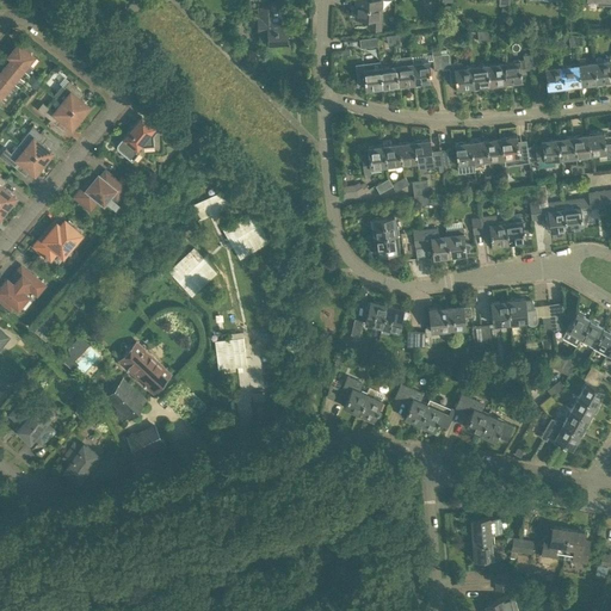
[(381,0),(356,0),(355,18),(370,19),(370,28),(380,29),(381,0)]
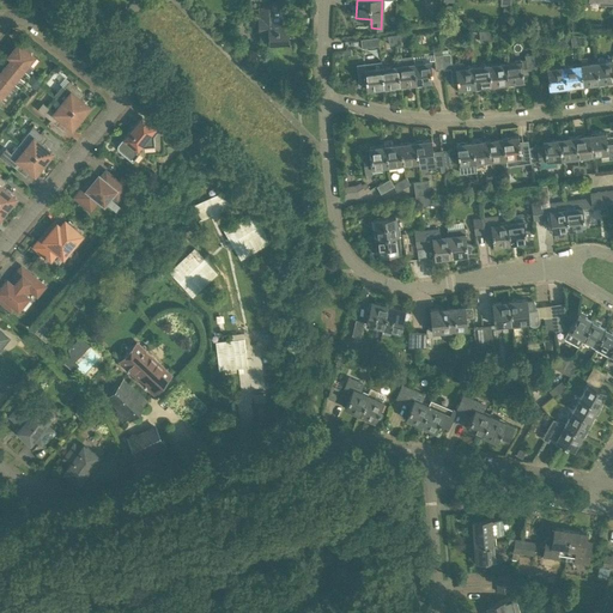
[(287,16),(273,17),(273,7),(259,7),(260,17),(259,17),(259,30),(268,30),(269,43),(289,42),(287,16)]
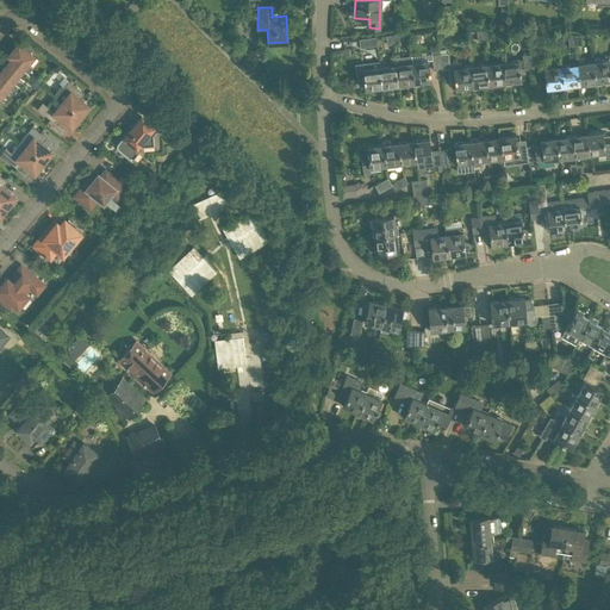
[(359,39),(360,48),(378,45),(377,37),(359,39)]
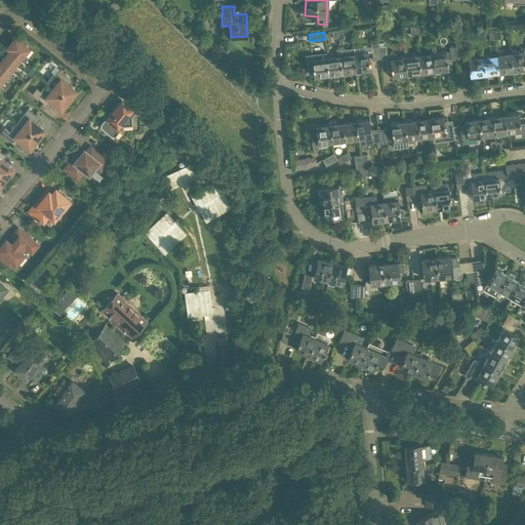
[(456,46),(458,59),(465,58),(463,45),(462,32),(455,33),(456,46)]
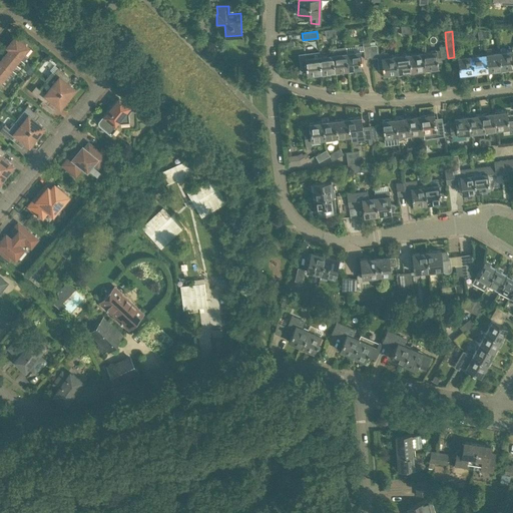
[(20,56),(19,58),(24,62),(27,57),(23,53),(28,47),(15,36),(12,39),(11,38),(6,45),(20,56)]
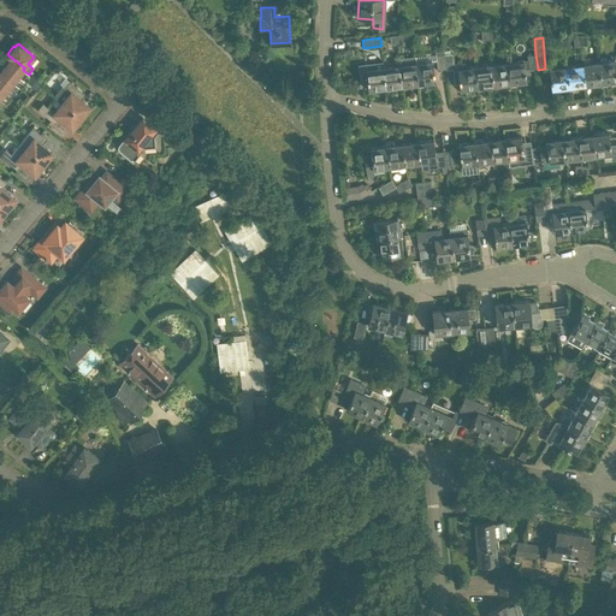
[(444,54),(446,70),(457,69),(460,89),(479,87),(477,66),(466,67),(466,63),(454,64),(451,53),(444,54)]
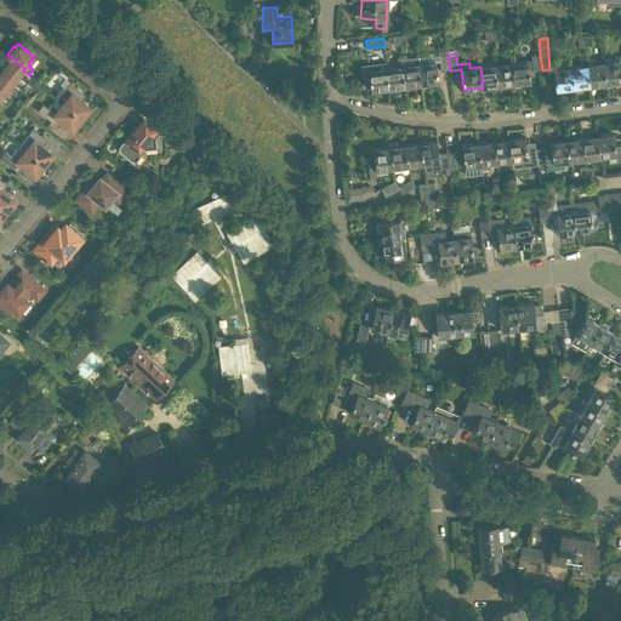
[(12,84),(23,70),(24,68),(7,55),(5,58),(10,62),(0,73),(12,84)]
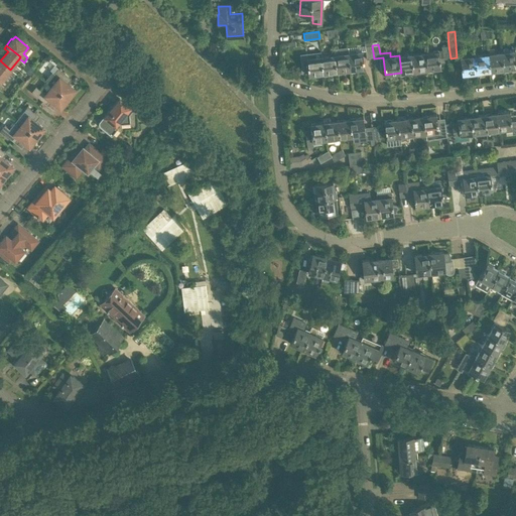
[(374,58),(372,45),(365,46),(366,59),(374,58)]
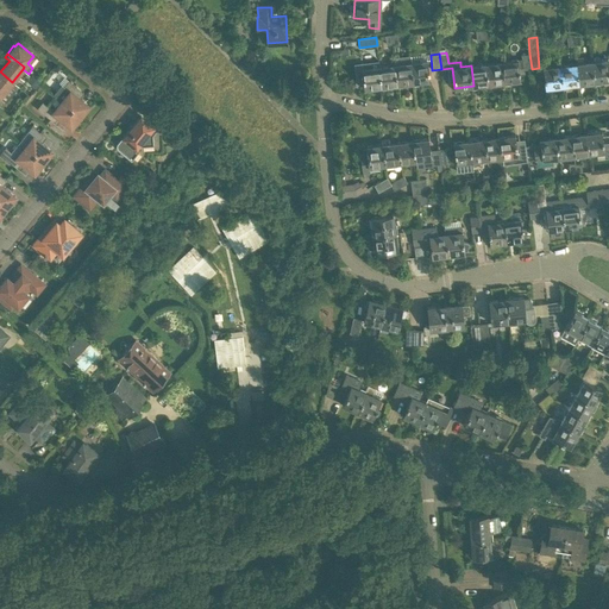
[(503,62),(507,82),(521,80),(520,73),(523,71),(523,70),(532,69),(529,54),(521,55),(521,60),(503,62)]
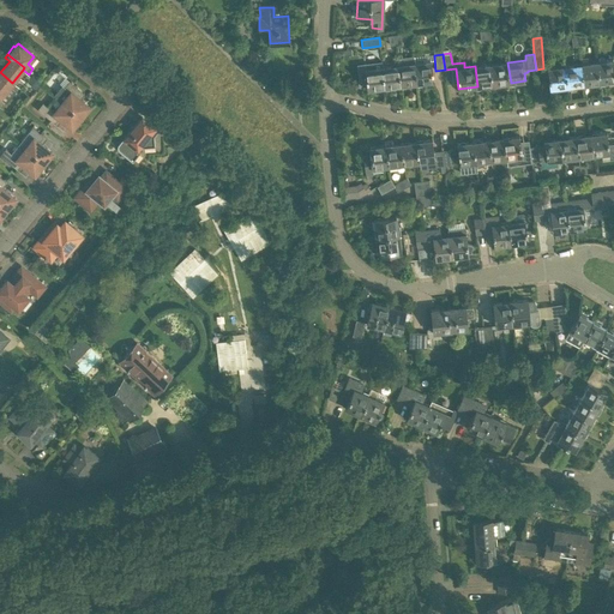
[(613,55),(613,56),(613,60),(597,61),(600,83),(613,80),(613,55)]
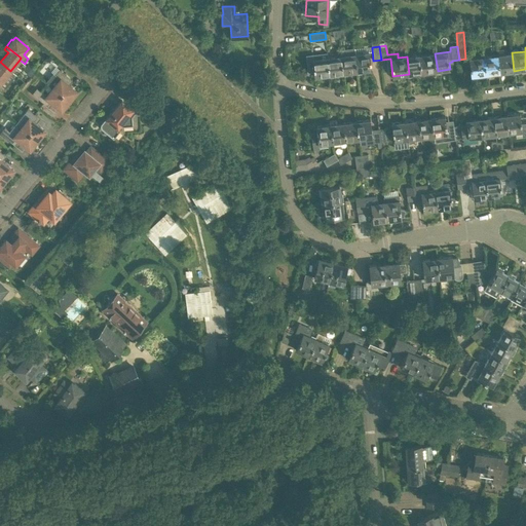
[(355,53),(358,72),(371,70),(369,51),(355,53)]
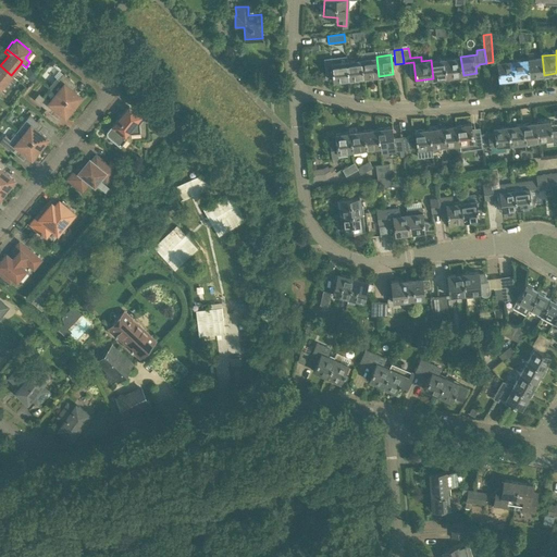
[(527,58),(529,77),(544,75),(542,56),(527,58)]
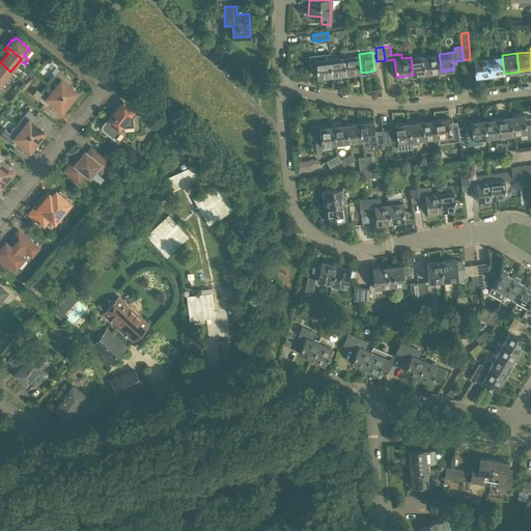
[(330,54),(309,56),(310,72),(316,71),(317,78),(334,76),(332,57),(331,57),(330,54)]
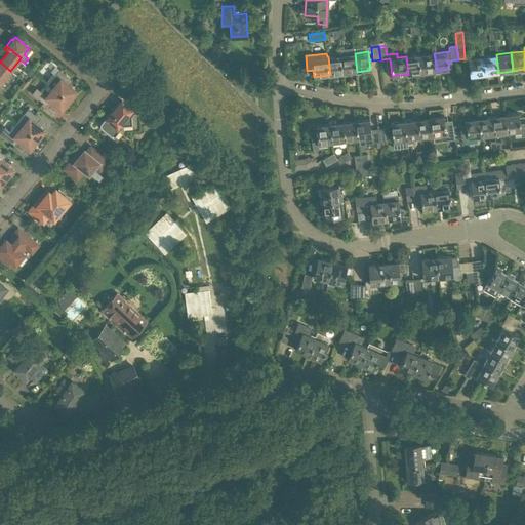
[(341,54),(344,73),(357,72),(355,53),(341,54)]
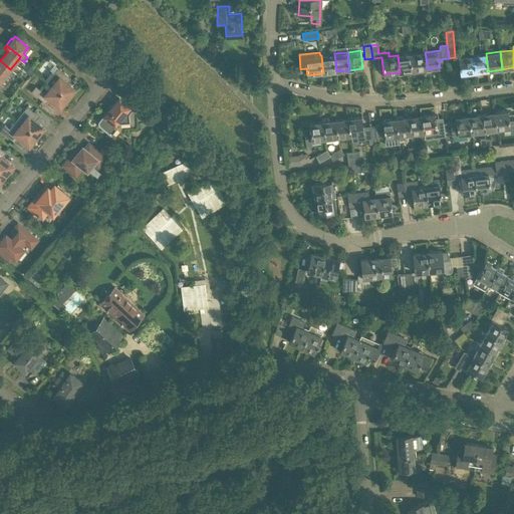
[(411,53),(414,71),(428,69),(425,52),(411,53)]
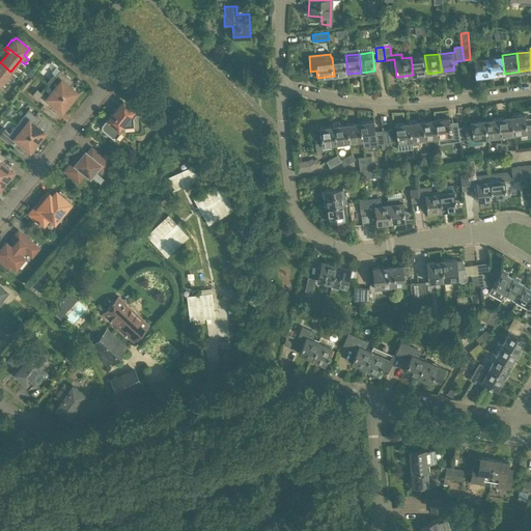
[(332,57),(334,76),(347,74),(345,55),(332,57)]
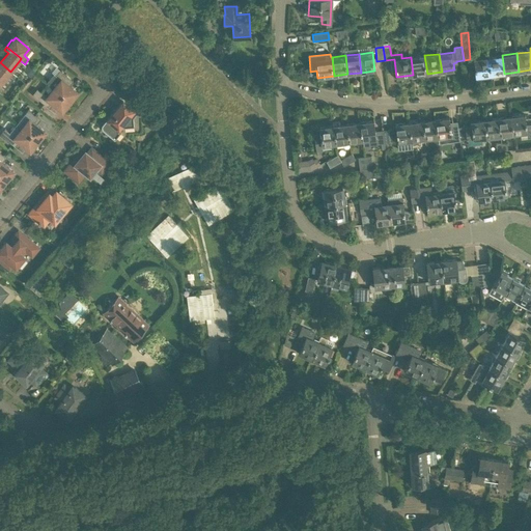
[(411,57),(413,75),(427,74),(424,55),(411,57)]
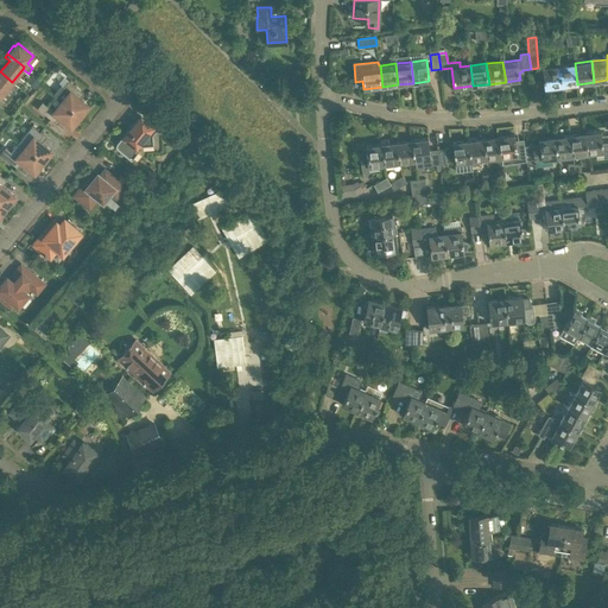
[(558,65),(561,86),(577,84),(575,63),(558,65)]
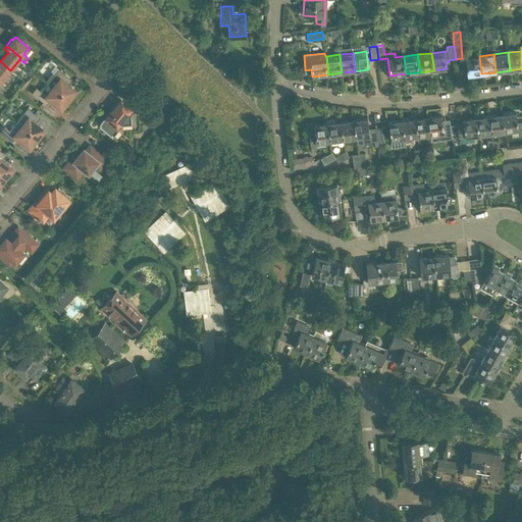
[(465,57),(467,75),(481,73),(479,56),(465,57)]
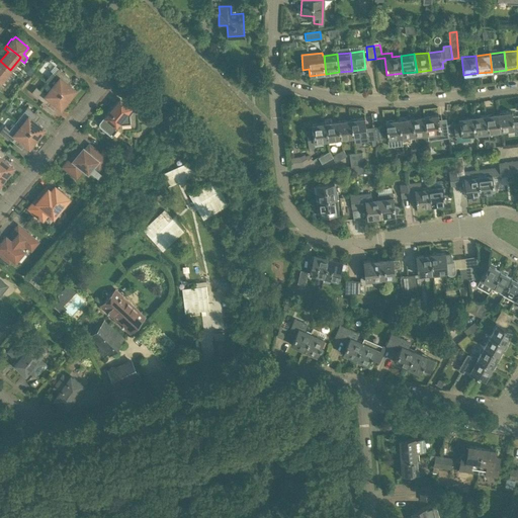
[(10,70),(0,61),(0,82),(8,73),(12,76),(15,73),(10,70)]
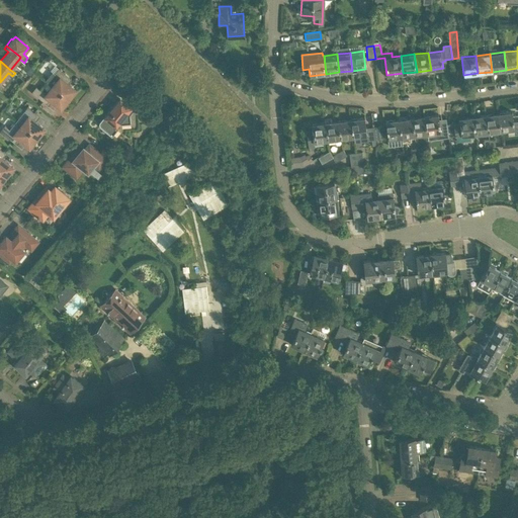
[(23,69),(30,75),(35,70),(27,64),(23,69)]
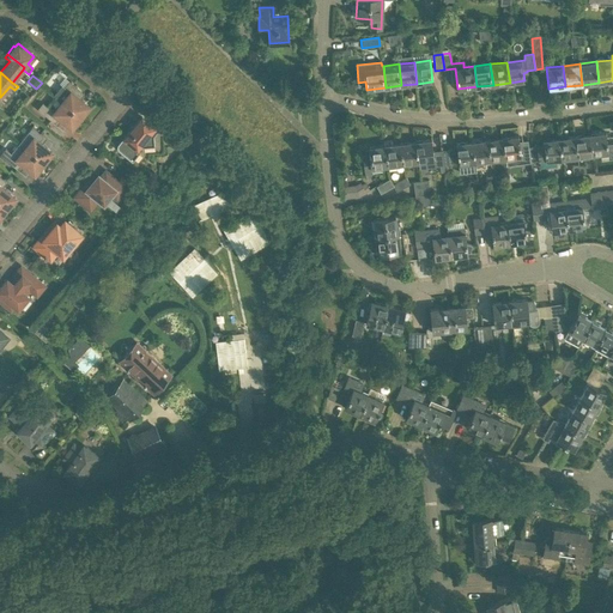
[(62,103),(80,117),(89,107),(79,99),(84,93),(70,82),(64,87),(61,85),(54,96),(62,103)]
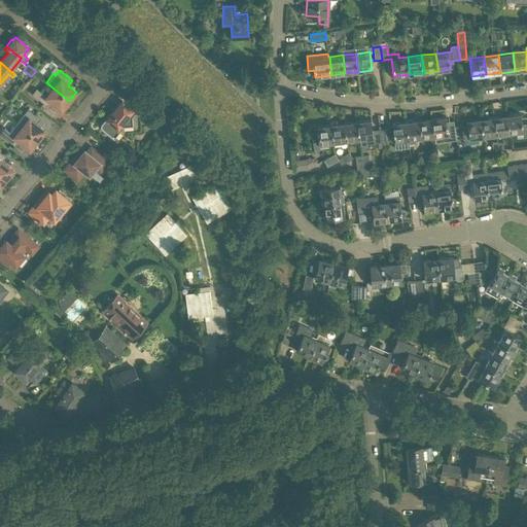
[(69,101),(54,89),(46,97),(36,89),(32,94),(46,105),(50,101),(62,110),(69,101)]
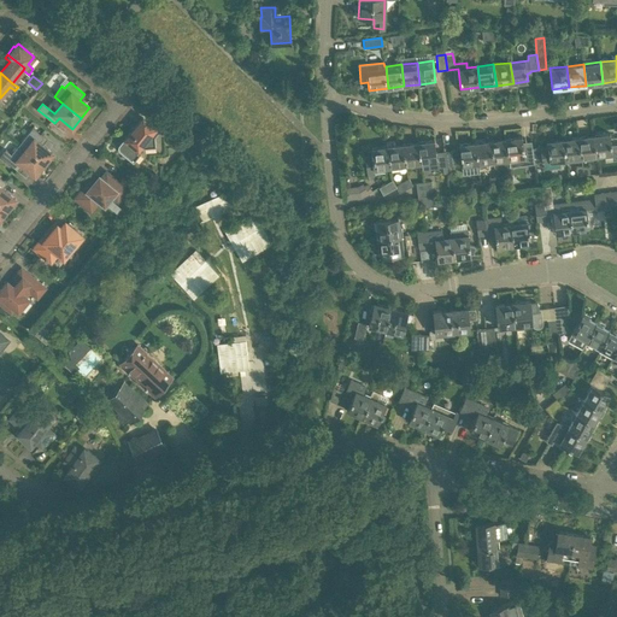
[(140,118),(119,145),(118,145),(118,146),(118,147),(118,148),(118,150),(119,151),(133,162),(140,154),(137,152),(141,148),(156,147),(154,136),(159,131),(144,118),(141,121),(140,118)]
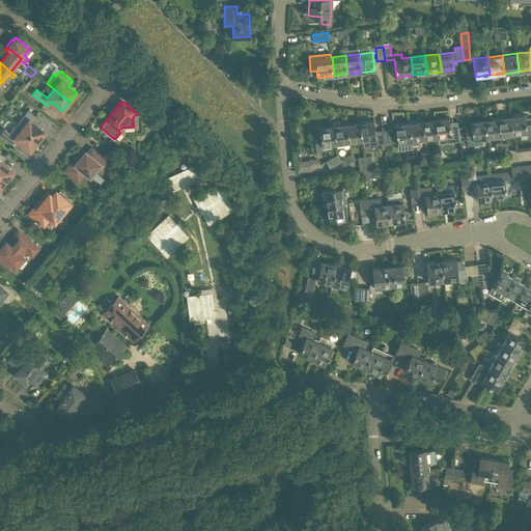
[(28,110),(17,123),(22,129),(37,141),(45,132),(33,122),(37,118),(28,110)]
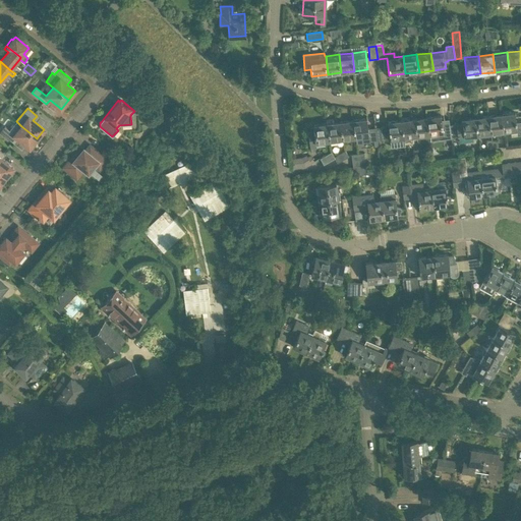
[(503,125),(504,131),(510,130),(511,136),(520,134),(520,121),(516,122),(515,112),(499,114),(501,126),(503,125)]
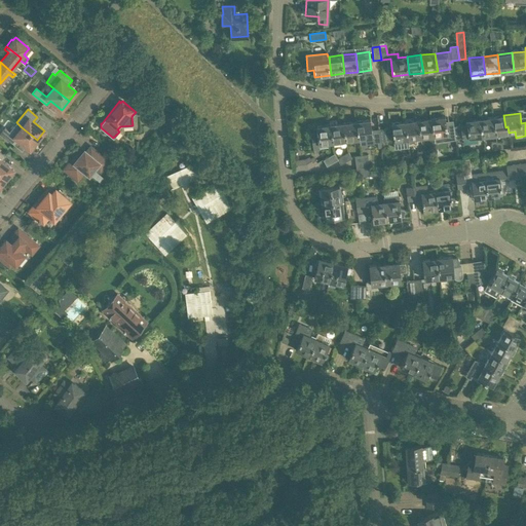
[(493,128),(494,135),(509,133),(508,126),(505,127),(503,115),(490,117),(491,128),(493,128)]
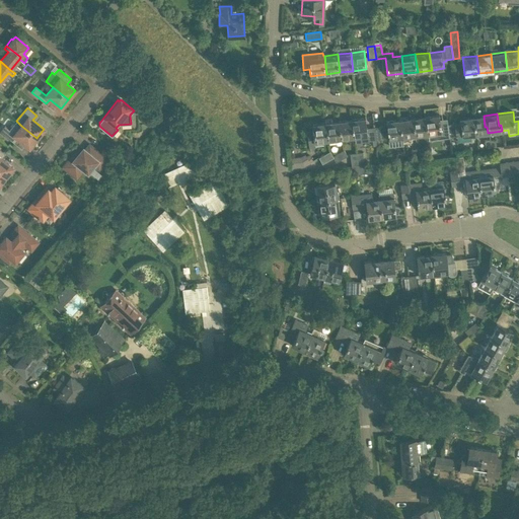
[(428,129),(428,134),(434,133),(435,139),(449,137),(448,124),(440,125),(439,115),(424,117),(425,130),(428,129)]
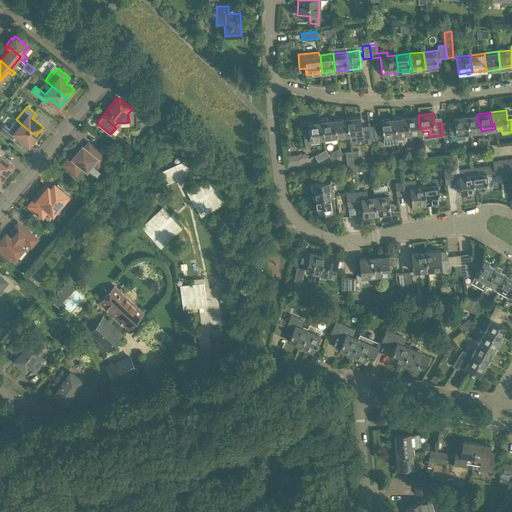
[(469,127),(469,132),(481,131),(480,125),(478,125),(477,114),(465,115),(466,127),(469,127)]
